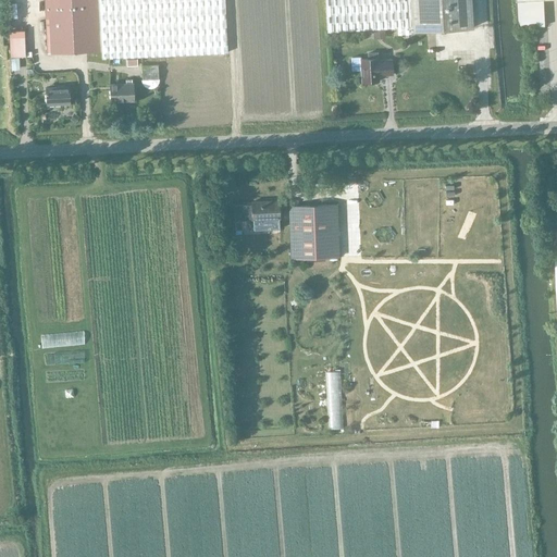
[(45,0),(47,54),(101,51),(98,0),(45,0)]
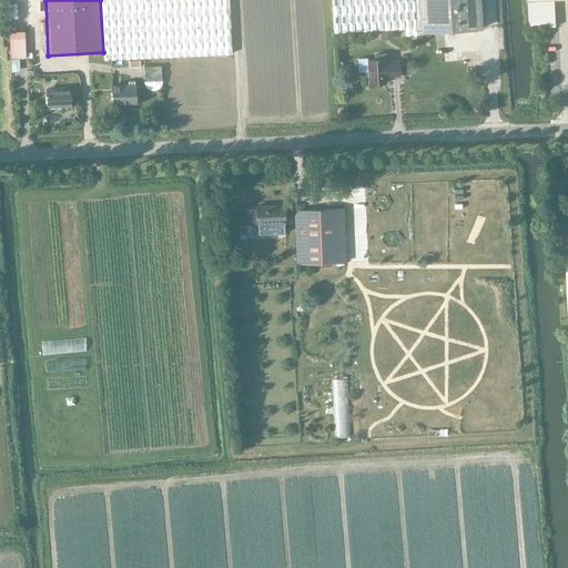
[(100,0),(103,52),(103,60),(232,53),(229,0),(100,0)]
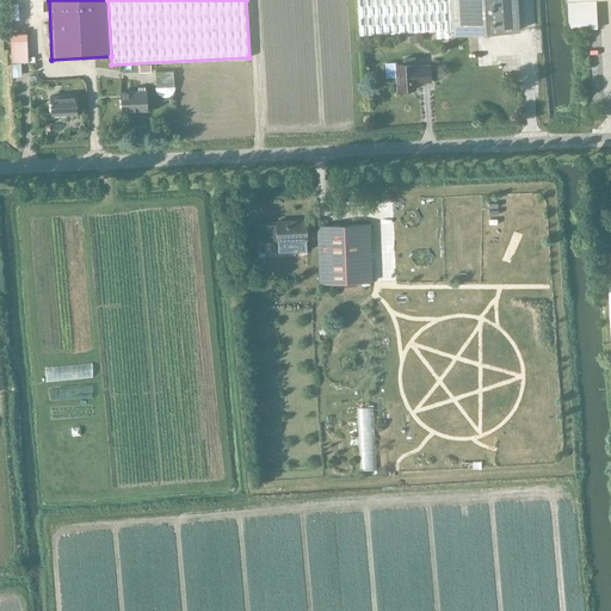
[(450,0),(356,0),(359,35),(437,30),(437,38),(452,37),(452,35),(450,0)]
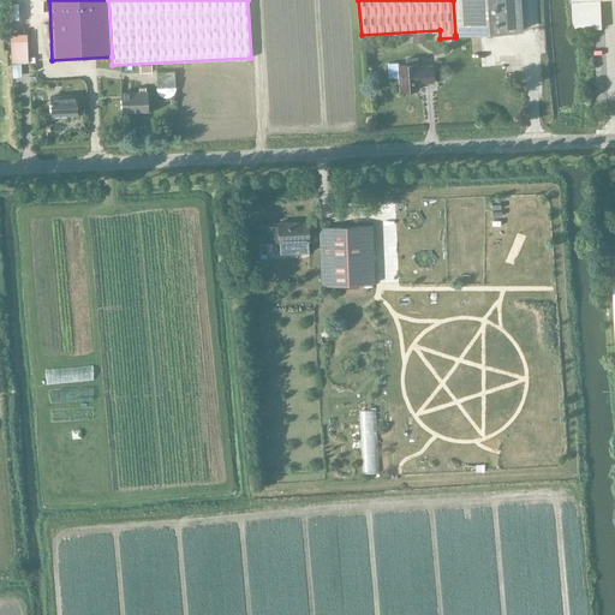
[(453,0),(455,35),(523,30),(520,0),(453,0)]
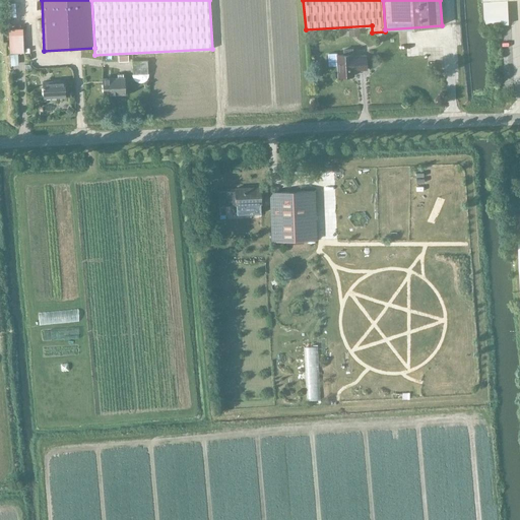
[(8,29),(10,54),(24,53),(22,28),(8,29)]
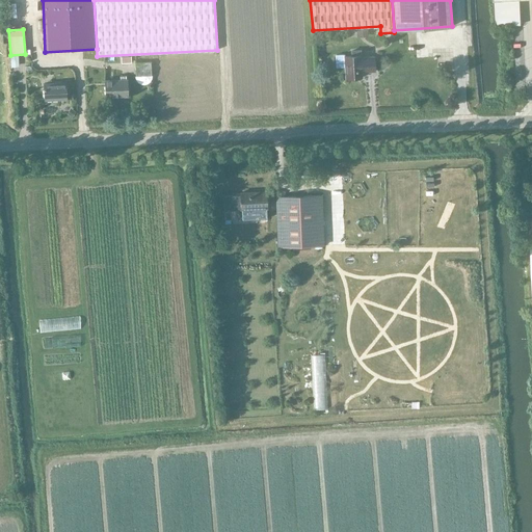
[(344,56),(346,79),(349,78),(351,80),(356,80),(358,78),(362,78),(362,72),(375,72),(374,57),(361,58),(361,55),(360,49),(352,50),(352,56),(344,56)]
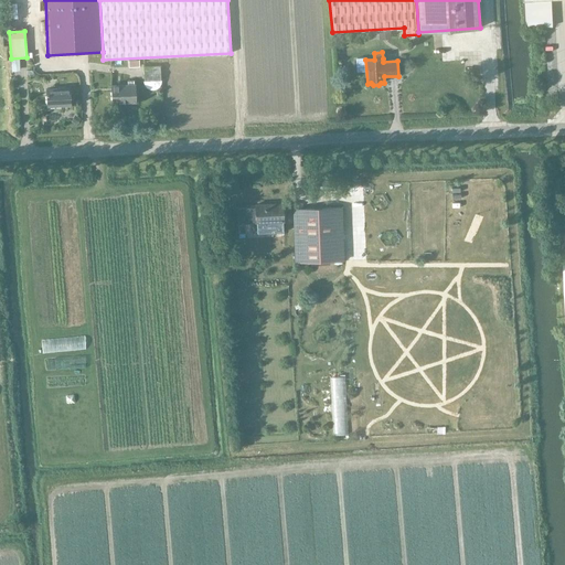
[(146,81),(162,81),(161,65),(146,66),(146,81)]
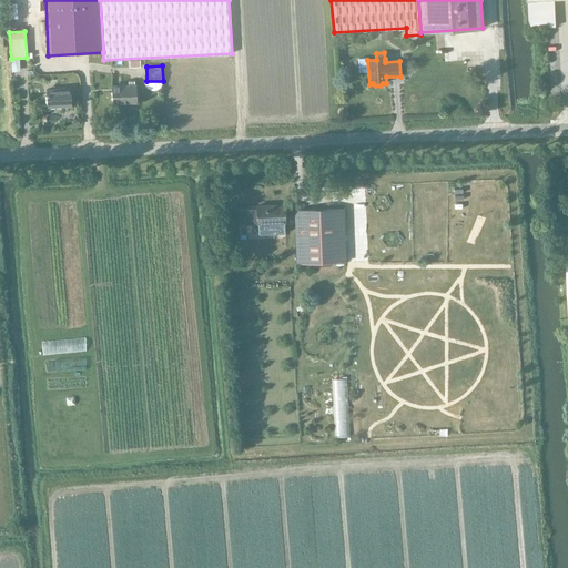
[(112,87),(113,104),(137,103),(135,84),(112,87)]
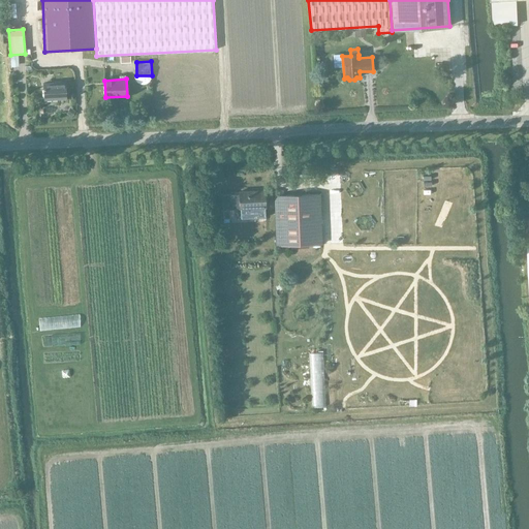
[(43,84),(44,100),(66,99),(65,83),(43,84)]
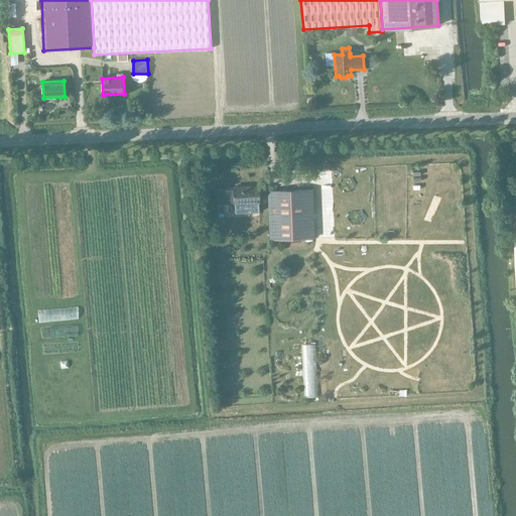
[(258,186),(233,187),(233,189),(216,190),(217,205),(234,204),(235,214),(259,213),(258,203),(259,203),(258,186)]
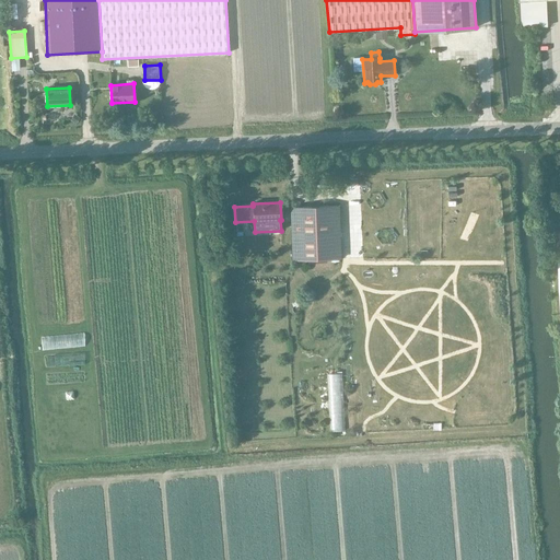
[(330,258),(328,206),(291,208),(292,260),(330,258)]
